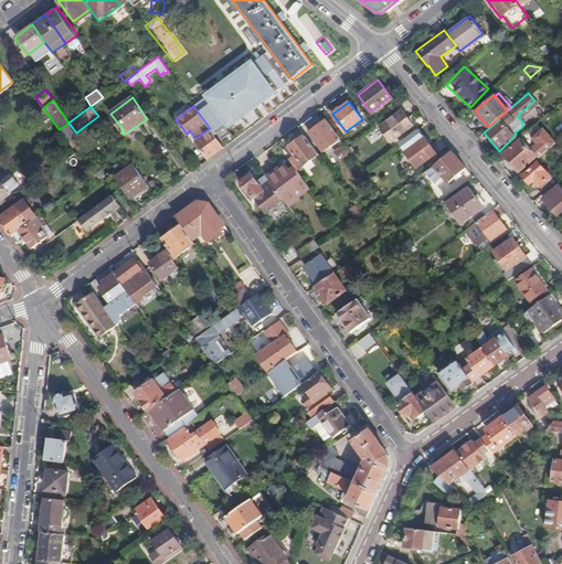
[(401,110),(379,127),(390,142),(413,126),(401,110)]
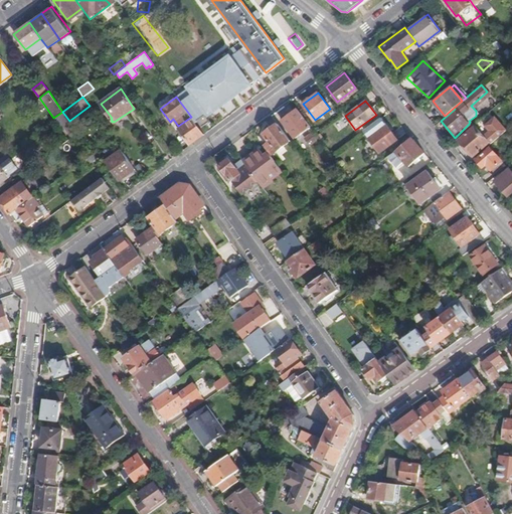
[(296,109),(281,121),(294,138),(309,126),(296,109)]
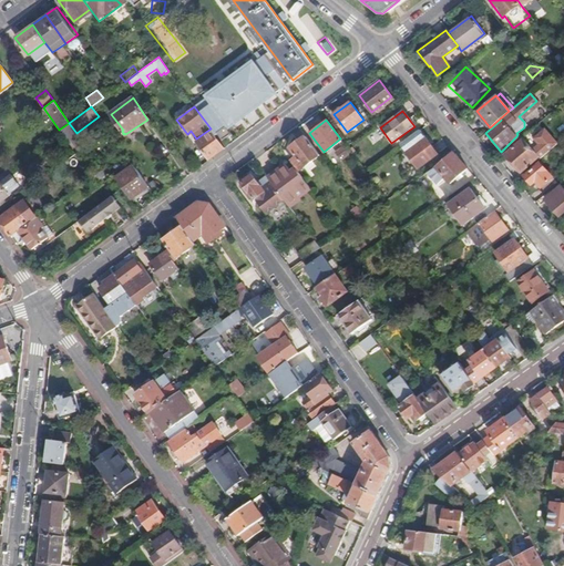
[(77,133),(69,123),(62,127),(70,137),(77,133)]
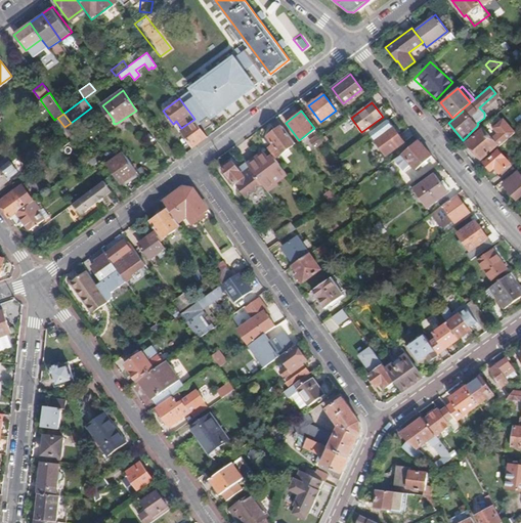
[(208,117),(202,121),(207,127),(212,123),(208,117)]
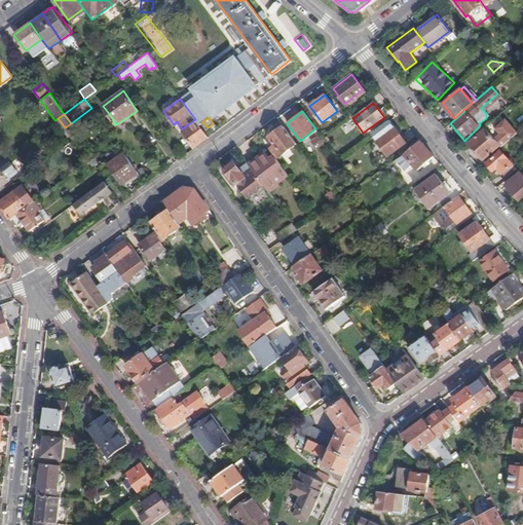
[(193,147),(209,136),(195,119),(182,128),(181,130),(193,147)]
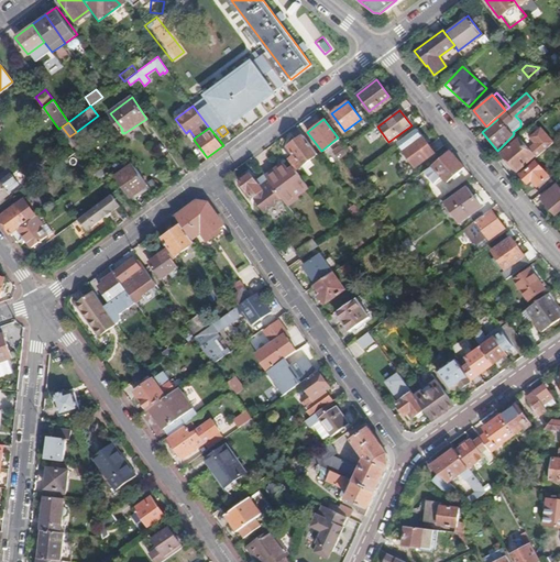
[(533,156),(531,156),(533,158),(551,142),(539,128),(529,135),(525,130),(516,138),(533,156)]
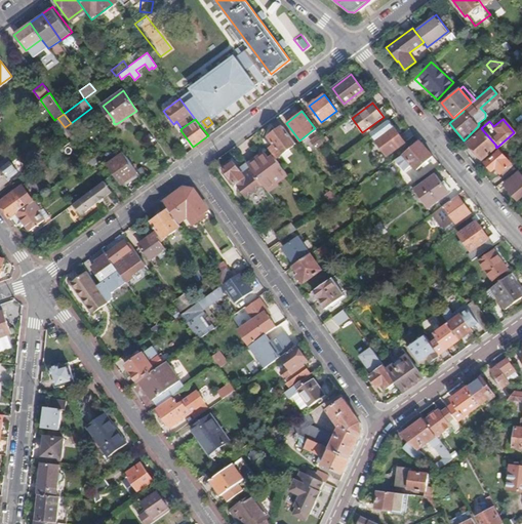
[(79,134),(71,123),(65,127),(73,138),(79,134)]
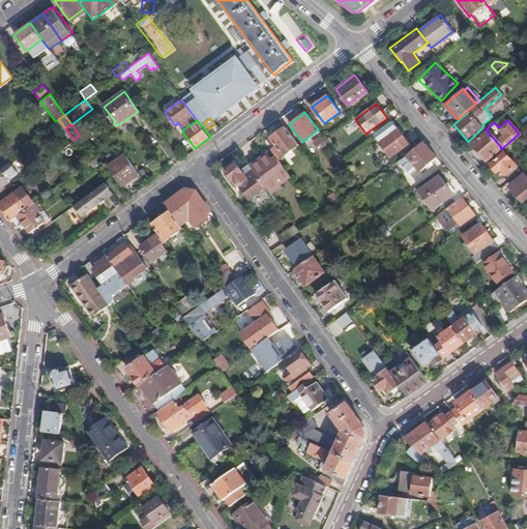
[(299,144),(286,126),(270,138),(276,146),(272,149),(280,159),(299,144)]
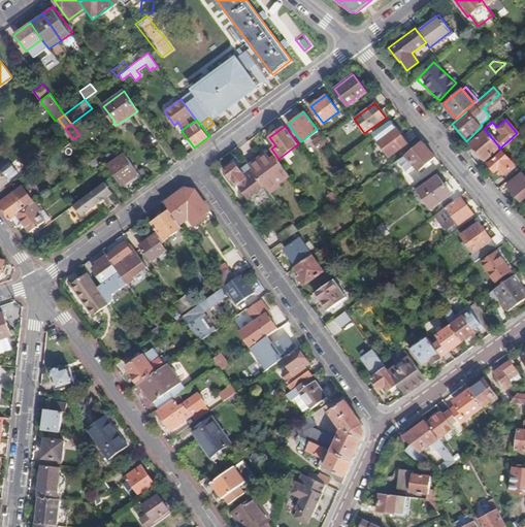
[(388,130),(378,138),(390,156),(407,142),(396,128),(389,132),(388,130)]
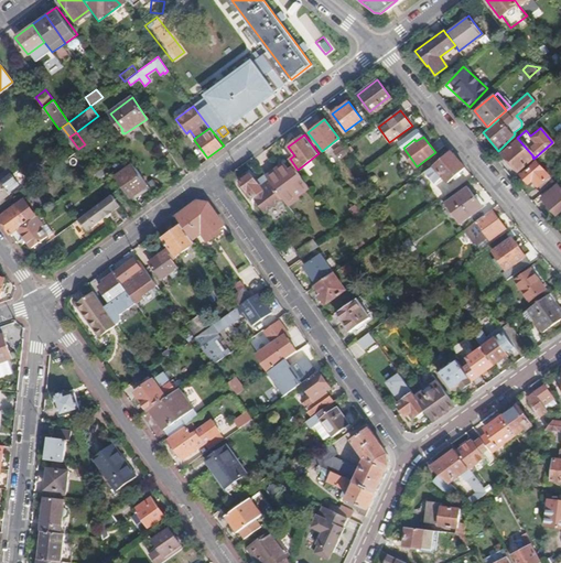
[(517,138),(500,152),(517,171),(532,157),(533,157),(517,138)]
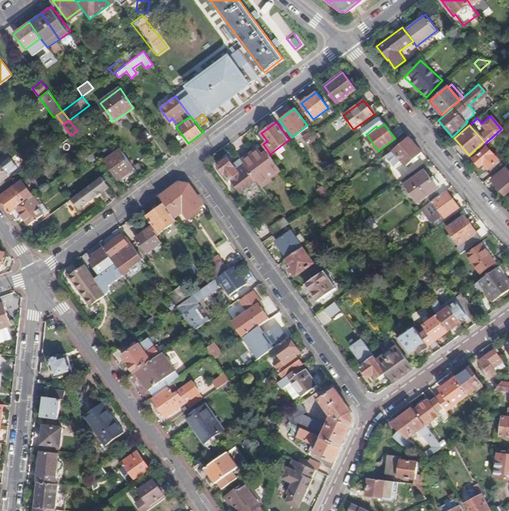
[(84,141),(79,133),(75,137),(80,144),(84,141)]
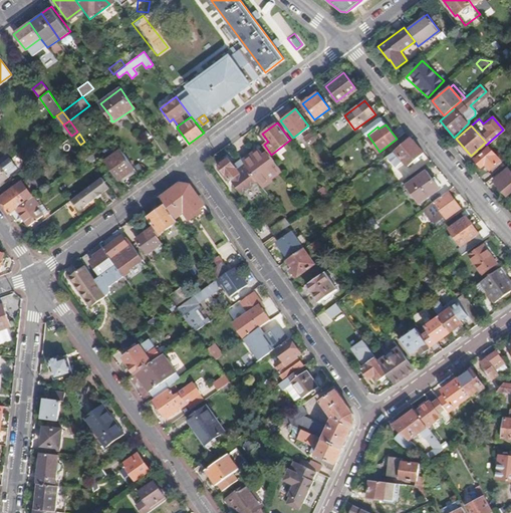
[(310,134),(304,138),(308,145),(317,139),(315,136),(313,138),(310,134)]
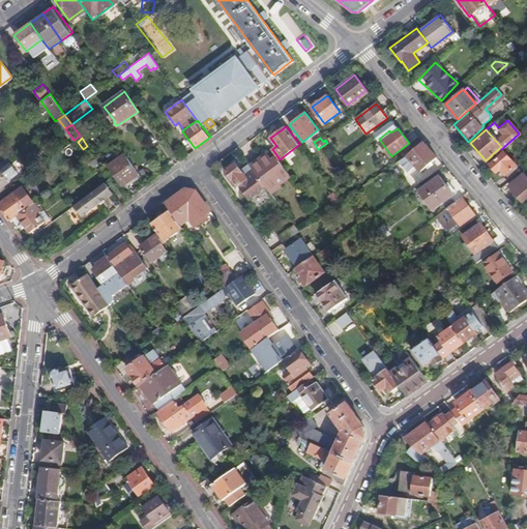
[(420,171),(436,157),(421,141),(398,162),(407,172),(414,165),(420,171)]
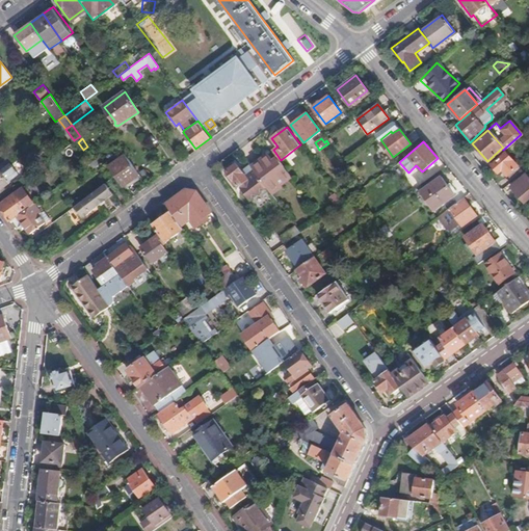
[(501,168),(510,180),(521,170),(505,152),(491,164),(497,173),(501,168)]
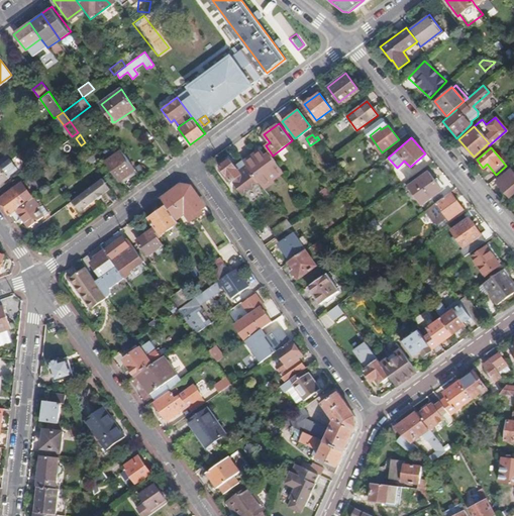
[(121,180),(135,169),(122,149),(107,161),(121,180)]
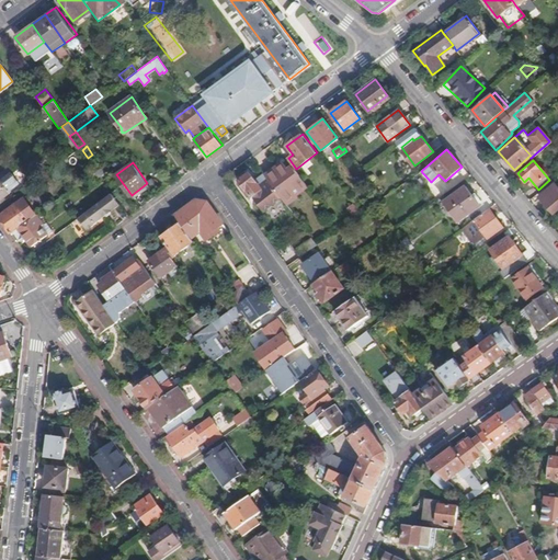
[(276,169),(266,176),(268,178),(282,197),(292,191),(295,195),(307,186),(292,167),(288,170),(283,162),(275,168),(276,169)]
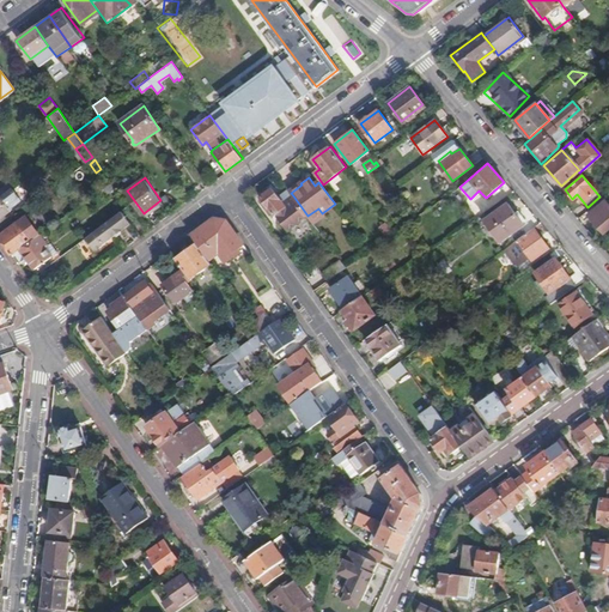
[(298,181),(287,188),(291,193),(302,185),(300,183),(298,181)]
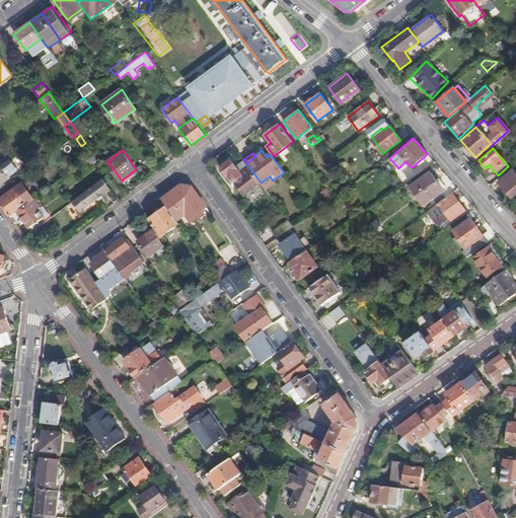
[(93,164),(98,160),(94,155),(89,159),(93,164)]
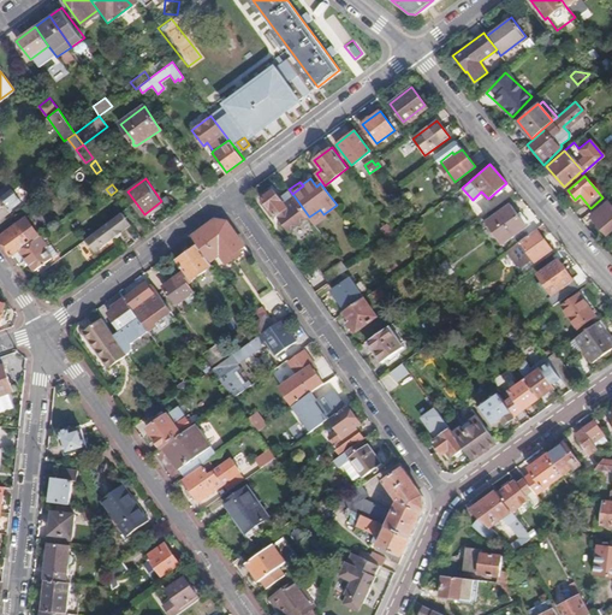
[(309,217),(293,195),(284,203),(273,189),(263,197),(275,214),(279,212),(281,216),(280,217),(290,231),(309,217)]
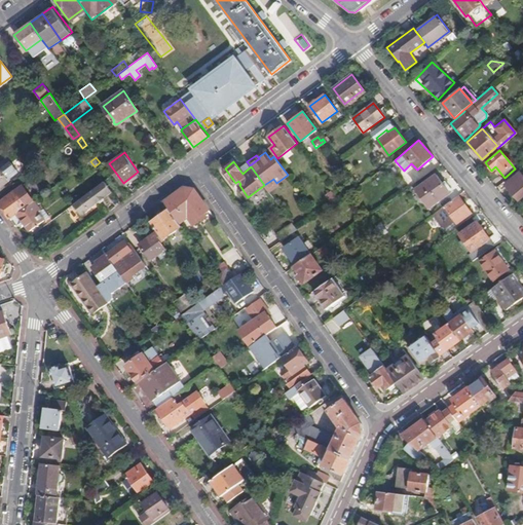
[(522,167),(522,169),(505,184),(516,196),(520,192),(522,195),(522,167)]
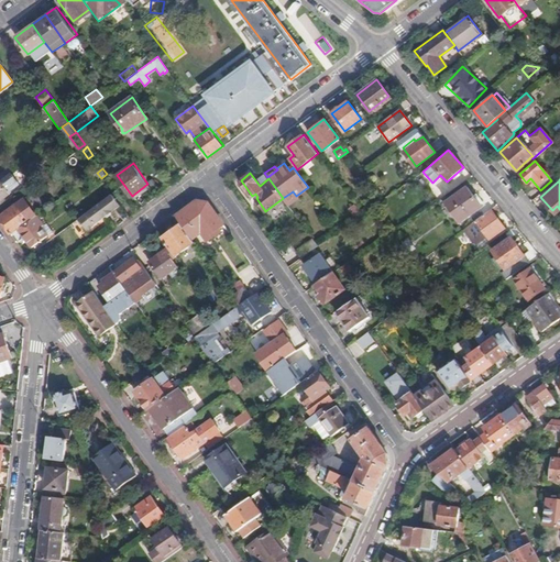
[(0,199),(9,193),(0,180),(0,199)]
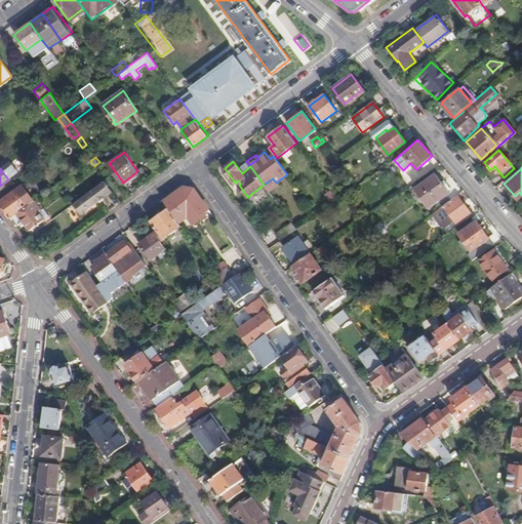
[(435,174),(416,189),(430,206),(448,193),(435,174)]
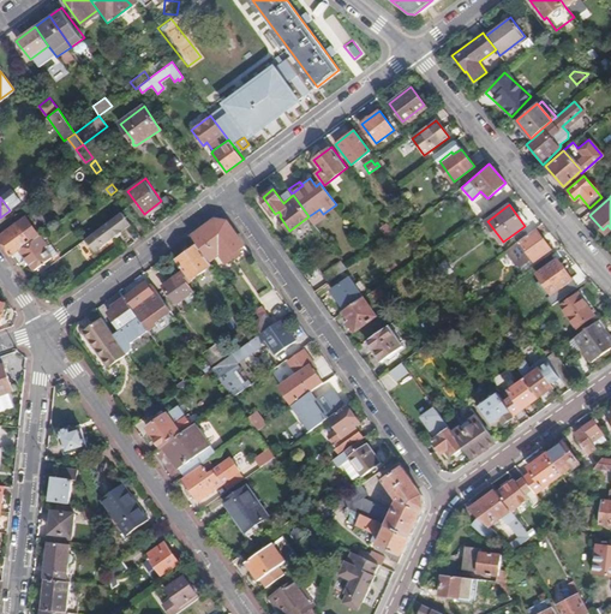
[(309,216),(315,225),(325,216),(323,214),(319,209),(309,216)]
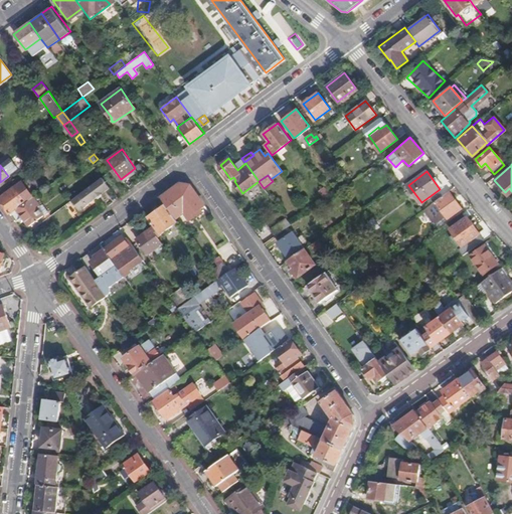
[(103,176),(72,198),(81,208),(111,186),(103,176)]
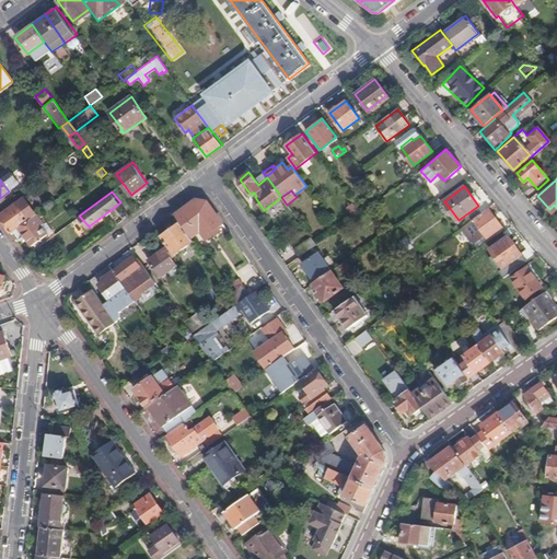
[(28,219),(36,212),(24,196),(18,200),(19,202),(16,204),(28,219)]
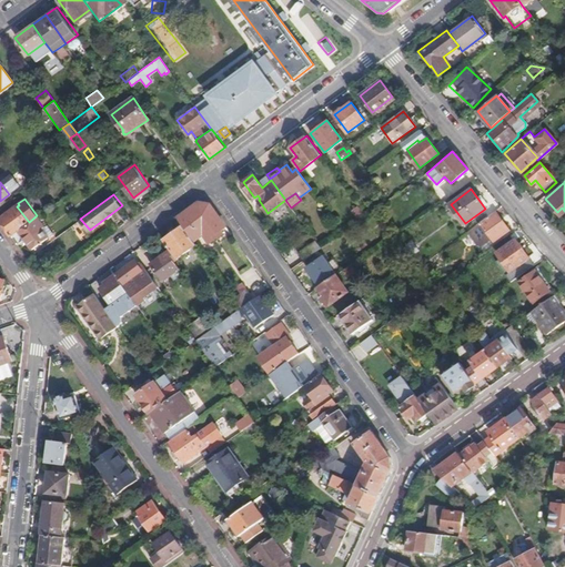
[(198,202),(175,219),(181,225),(192,241),(202,234),(209,242),(218,235),(215,232),(224,225),(210,204),(198,202)]
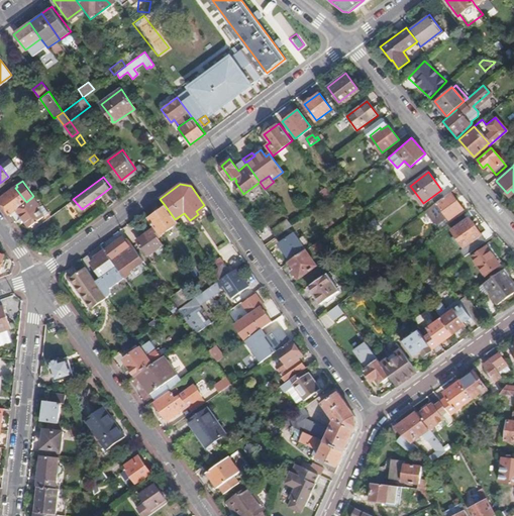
[(0,201),(9,214),(17,209),(26,202),(15,188),(15,187),(0,197),(0,201)]
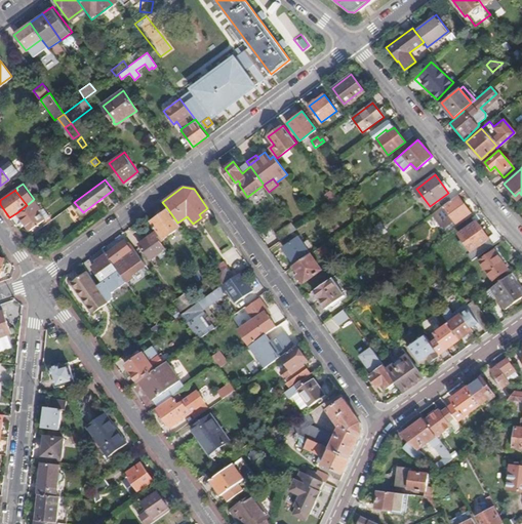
[(327,195),(332,202),(337,198),(332,192),(327,195)]
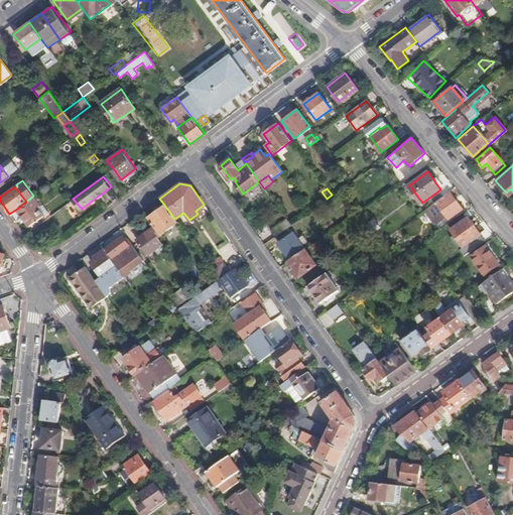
[(449,191),(423,211),(431,221),(443,213),(447,219),(462,209),(449,191)]
